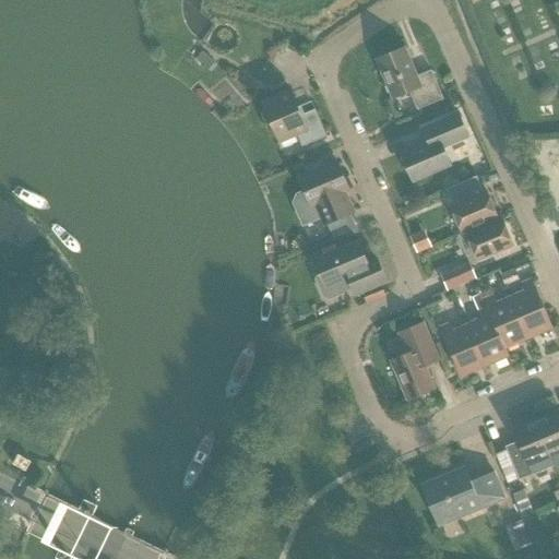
[(431,70),(417,76),(405,48),(377,60),(393,98),(411,91),(418,109),(443,98),(431,70)]
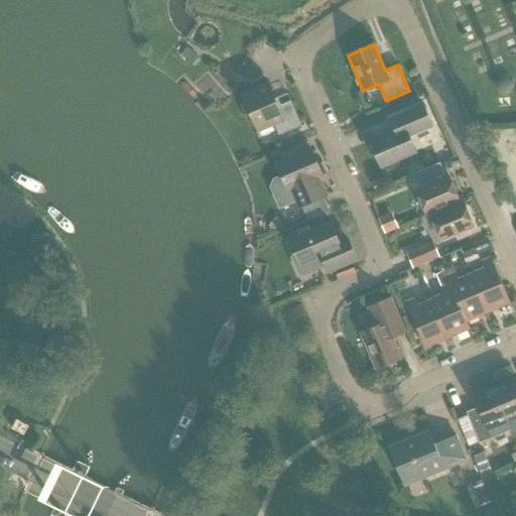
[(291,101),(279,107),(269,84),(243,95),(259,132),(275,125),(279,135),(301,126),(291,101)]
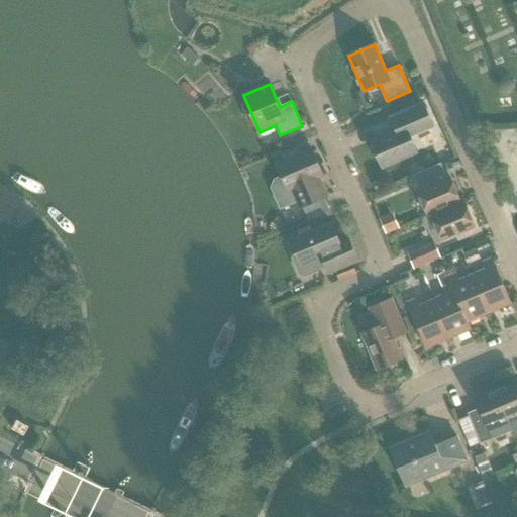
[(424,105),(392,119),(398,132),(380,140),(376,140),(373,143),(373,148),(376,150),(383,167),(417,152),(410,136),(433,126),(424,105)]
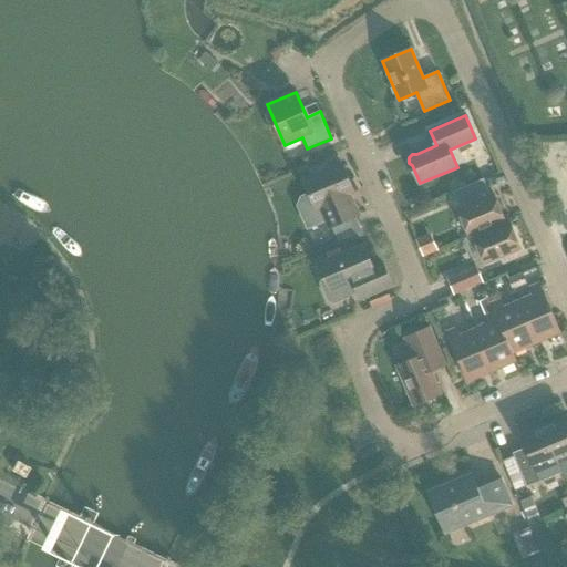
[(349,195),(356,193),(343,164),(303,181),(310,195),(302,198),(299,206),(309,227),(327,219),(331,228),(333,227),(340,243),(366,232),(358,217),(349,195)]
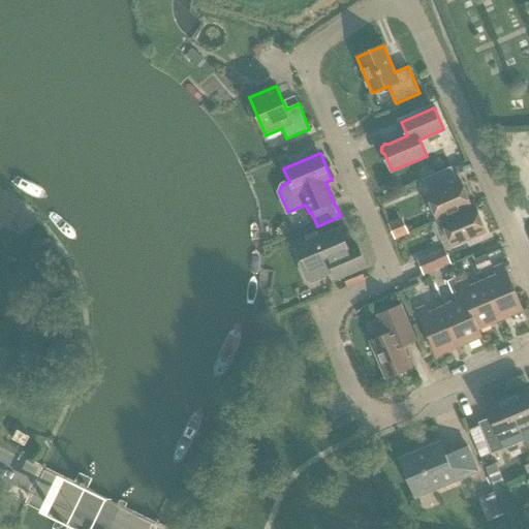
[(461,181),(458,183),(452,167),(423,179),(424,180),(427,179),(433,193),(427,195),(438,221),(472,207),(461,181)]
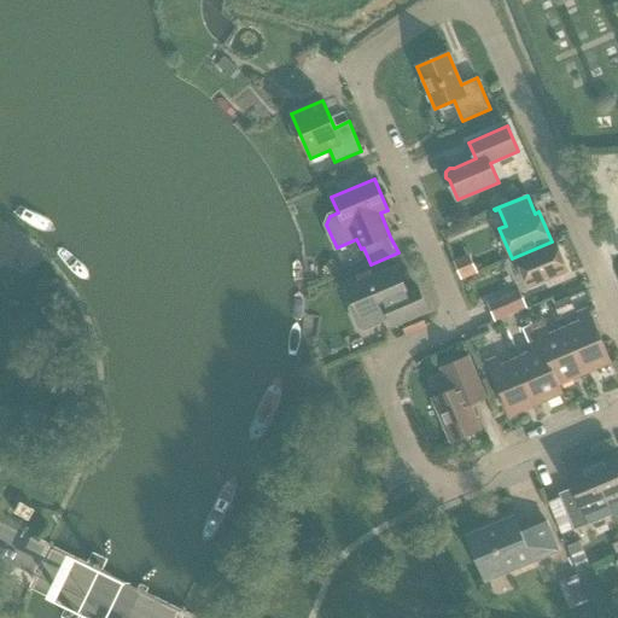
[(557,243),(517,260),(529,289),(569,272),(557,243)]
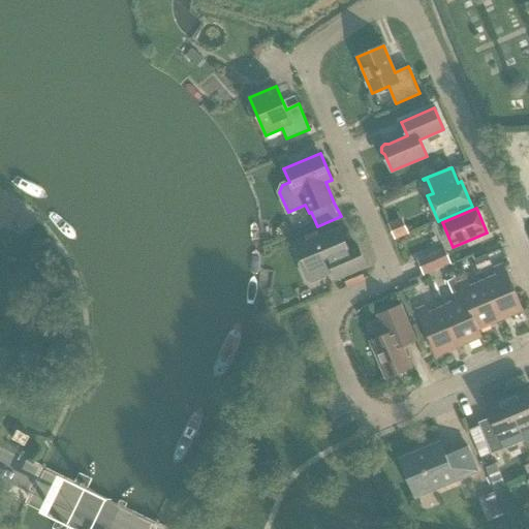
[(390,225),(396,241),(410,235),(403,219),(390,225)]
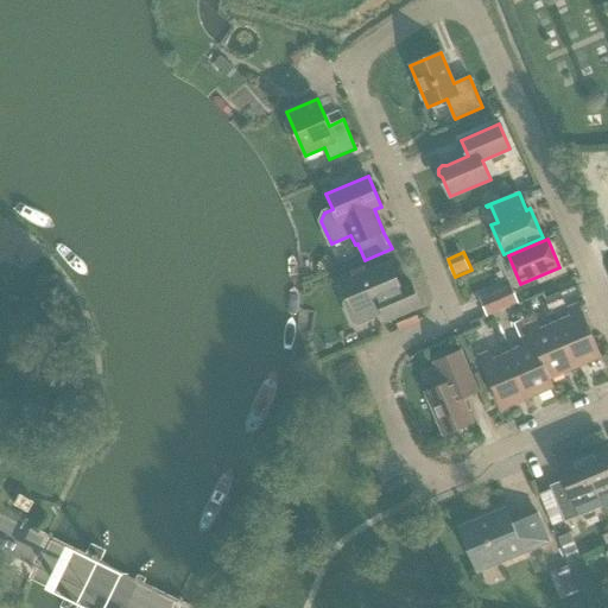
[(386,322),(422,308),(410,280),(400,285),(390,261),(349,279),(347,284),(352,296),(348,297),(344,304),(353,322),(359,324),(373,318),(373,317),(382,312),(386,322)]
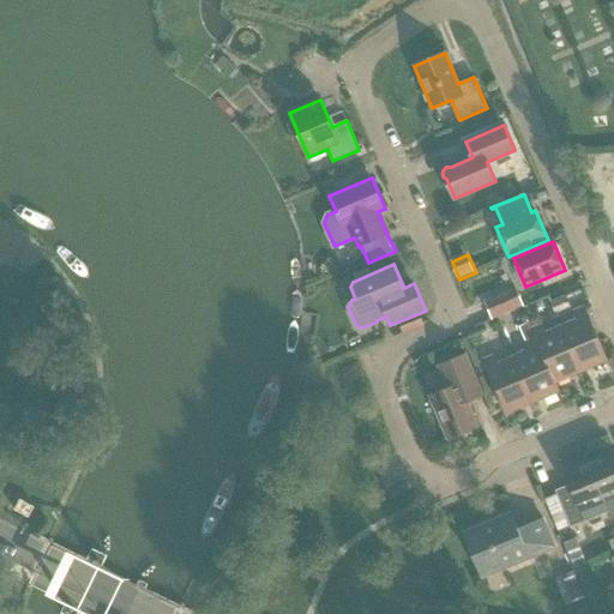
[(516,288),(485,301),(492,319),(523,306),(516,288)]
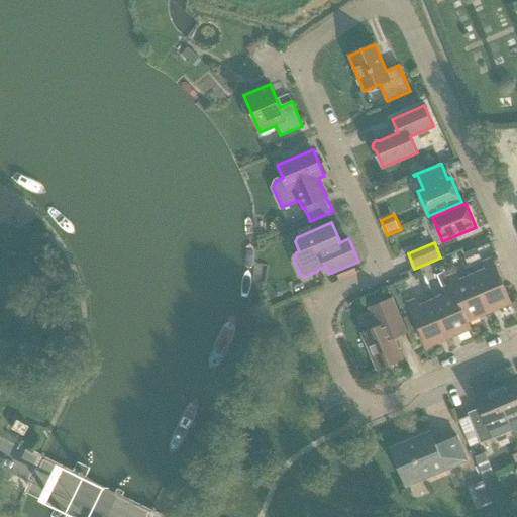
[(466,254),(469,265),(482,260),(479,249),(466,254)]
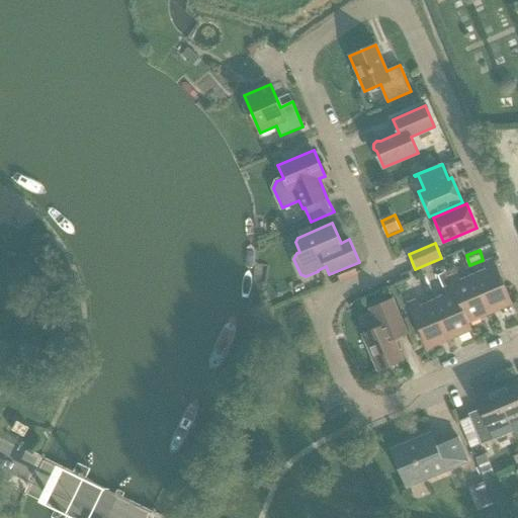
[(494,259),(484,263),(487,269),(473,275),(491,314),(513,305),(494,259)]
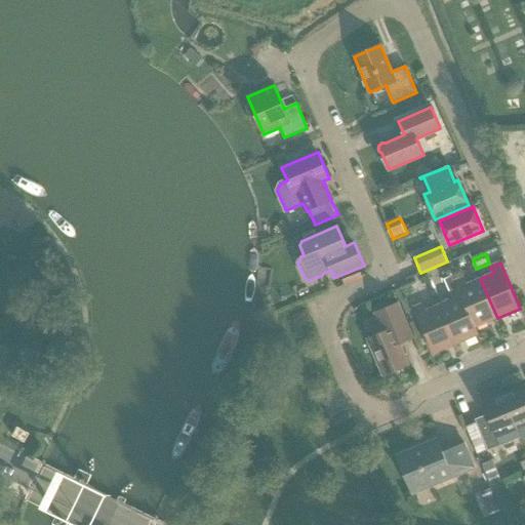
[(468,284),(465,277),(454,281),(457,289),(458,288),(475,327),(476,327),(497,318),(480,279),(468,284)]
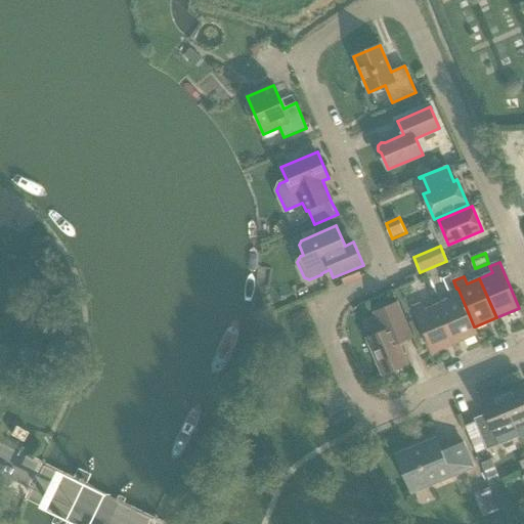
[(399,290),(403,299),(416,294),(410,285),(399,290)]
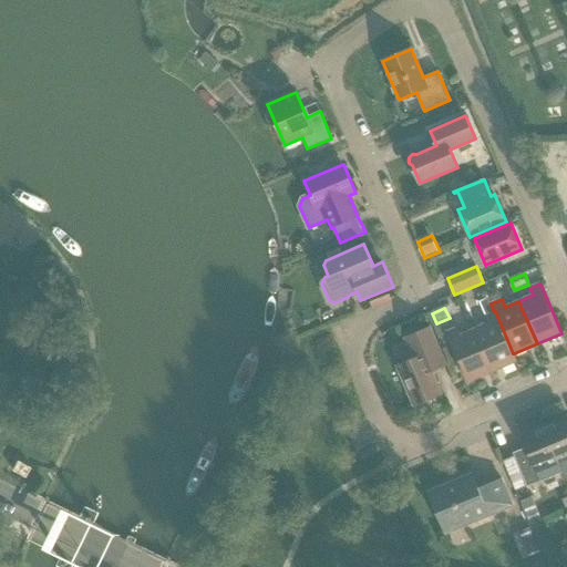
[(495,311),(494,312),(485,316),(488,323),(474,329),(493,372),(517,361),(514,353),(513,353),(495,311)]
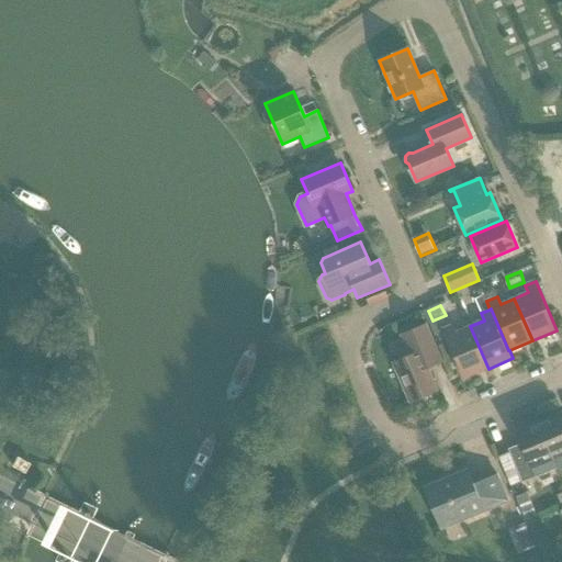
[(426,325),(402,335),(411,356),(394,363),(411,402),(437,391),(428,370),(444,363),(438,352),(426,325)]
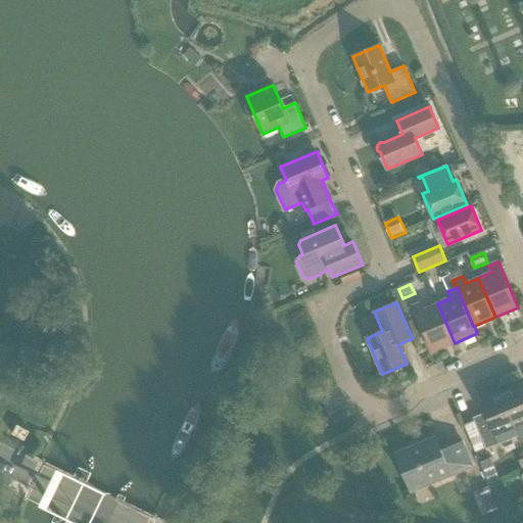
[(437,303),(425,308),(422,302),(412,306),(432,352),(455,343),(437,303)]
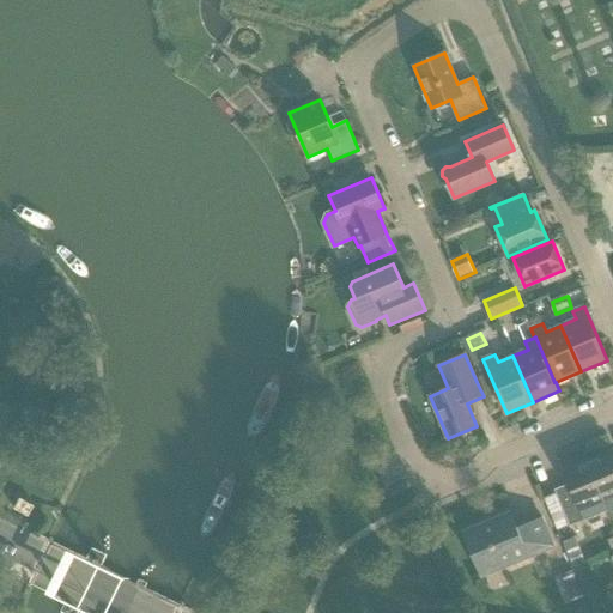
[(612,449),(588,460),(605,501),(612,497),(612,449)]
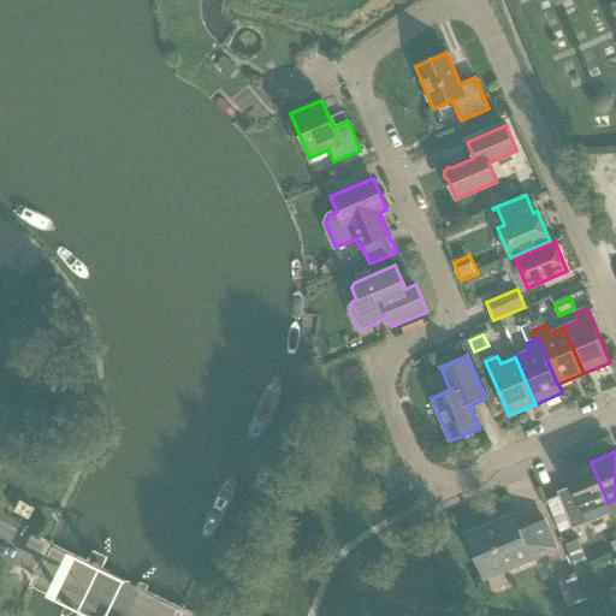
[(587,522),(582,514),(608,503),(591,462),(566,473),(572,486),(557,492),(573,528),(587,522)]
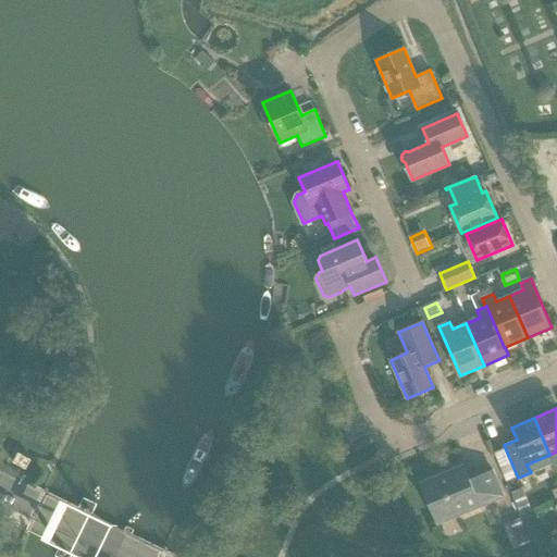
[(505,447),(494,452),(505,480),(517,474),(505,447)]
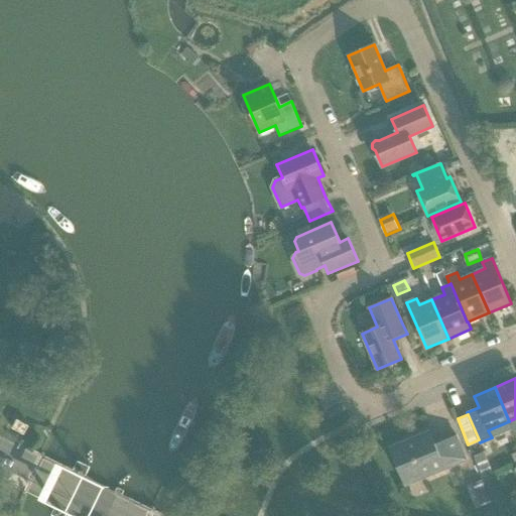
[(457,435),(435,444),(433,439),(424,443),(421,434),(392,447),(408,485),(410,484),(408,479),(420,473),(422,479),(467,460),(457,435)]
